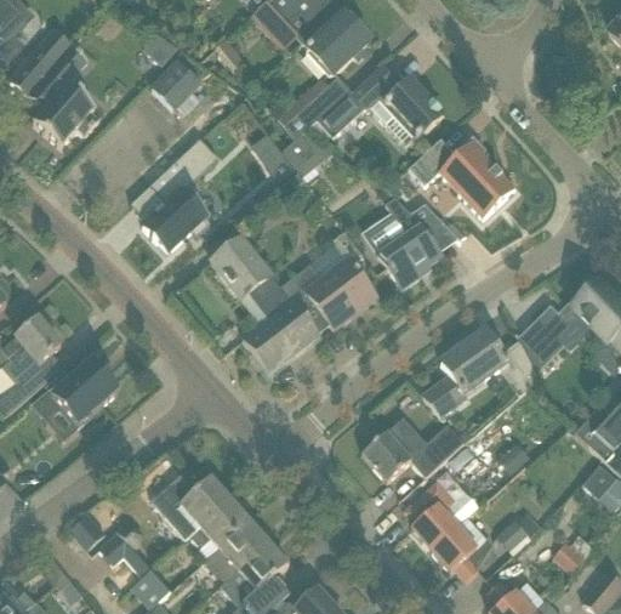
[(0,67),(1,69),(18,51),(9,40),(26,23),(3,0),(0,0),(0,67)]
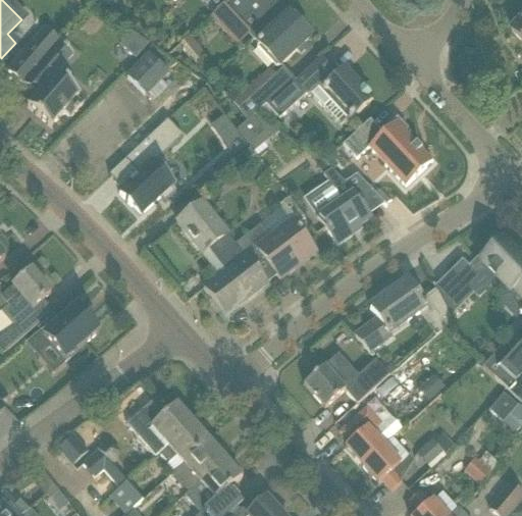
[(2,0),(21,19),(29,11),(16,0),(2,0)]
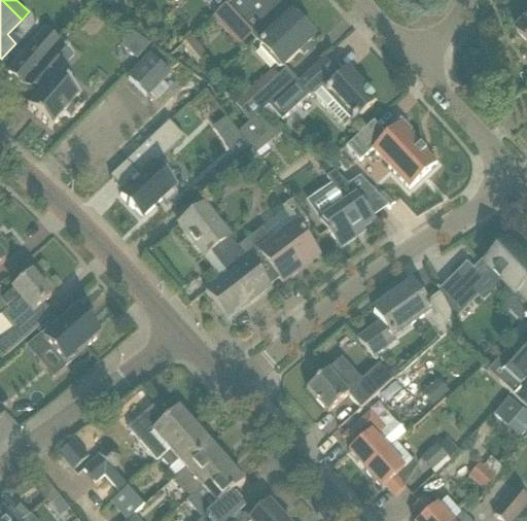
[(250,32),(253,36),(268,23),(269,24),(273,20),(277,24),(290,12),(279,0),(225,0),(223,2),(250,32)]
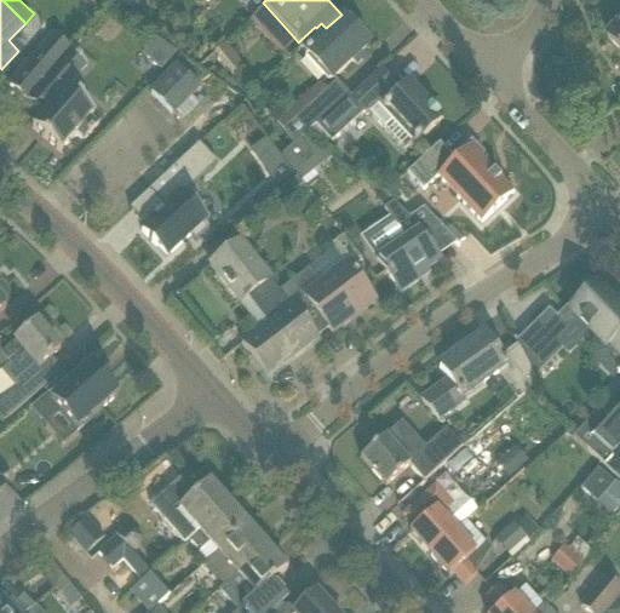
[(366,43),(342,15),(326,28),(321,23),(316,28),(315,27),(298,43),(328,75),(366,43)]
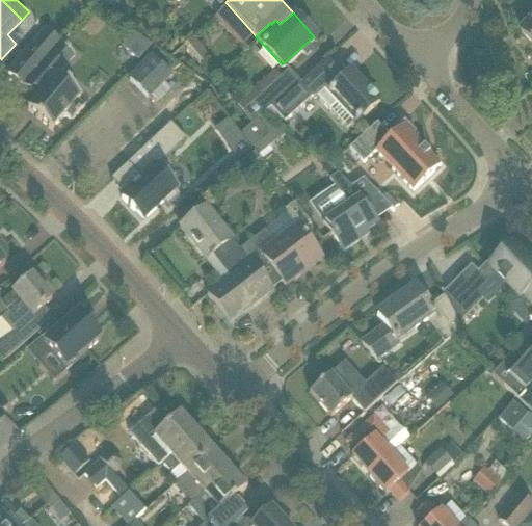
[(531,17),(521,28),(531,38),(531,17)]
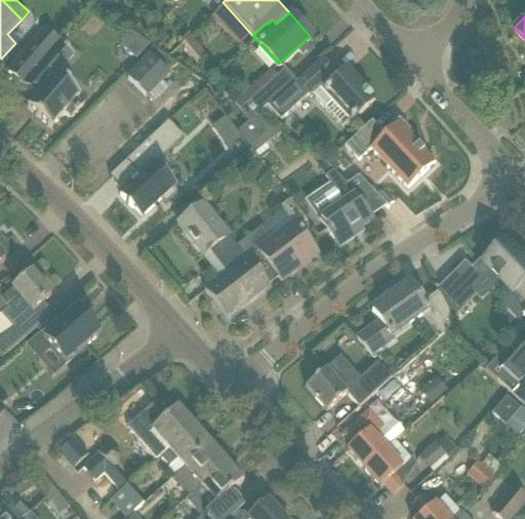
[(36,35),(35,35),(7,67),(24,81),(42,60),(58,40),(43,27),(36,35)]
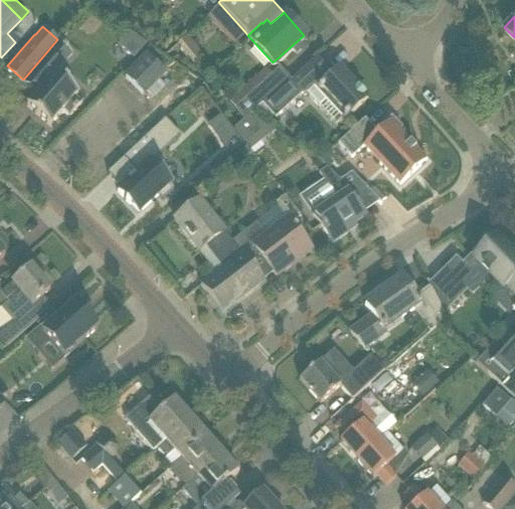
[(130,27),(118,41),(133,54),(146,39),(130,27)]
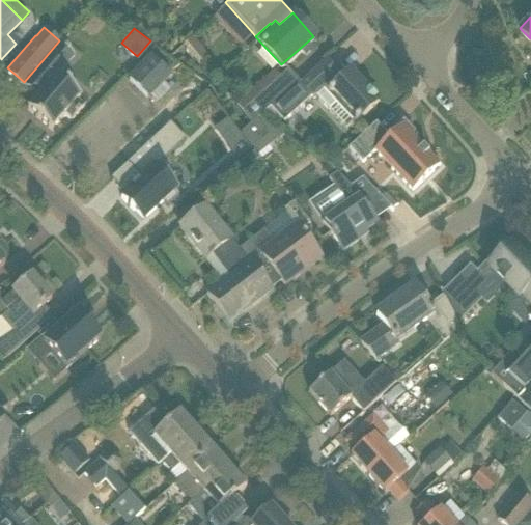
[(208,51),(194,31),(185,38),(198,58),(208,51)]
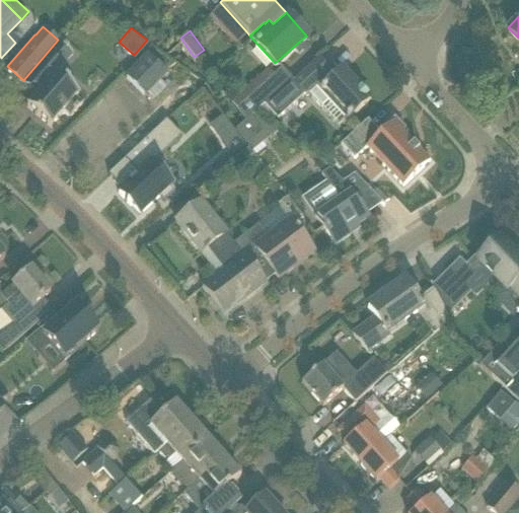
[(160,76),(167,68),(146,49),(125,71),(145,91),(147,88),(153,94),(165,81),(160,76)]
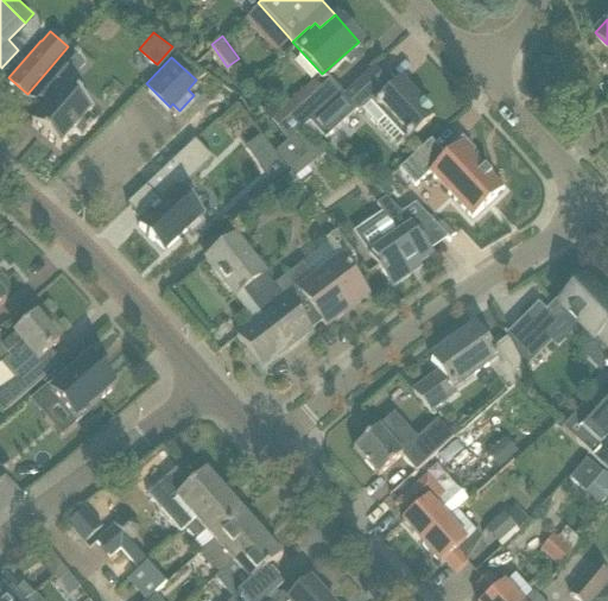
[(340,88),(303,122),(316,138),(322,132),(324,134),(360,102),(396,141),(405,133),(406,134),(432,112),(401,76),(391,86),(385,80),(386,77),(374,64),(343,92),(340,88)]
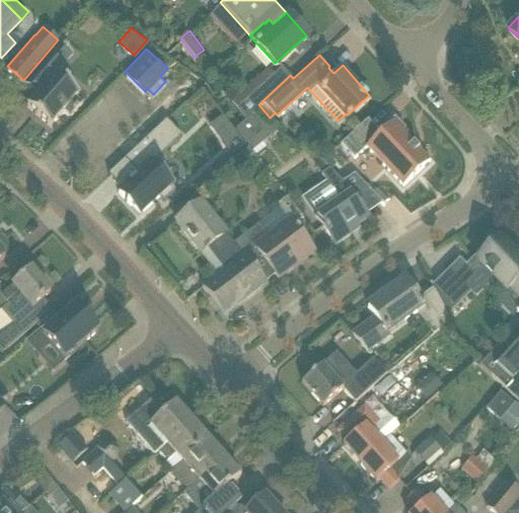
[(42,59),(23,80),(22,80),(35,91),(26,102),(50,123),(64,106),(70,113),(74,107),(82,99),(75,93),(77,90),(42,59)]
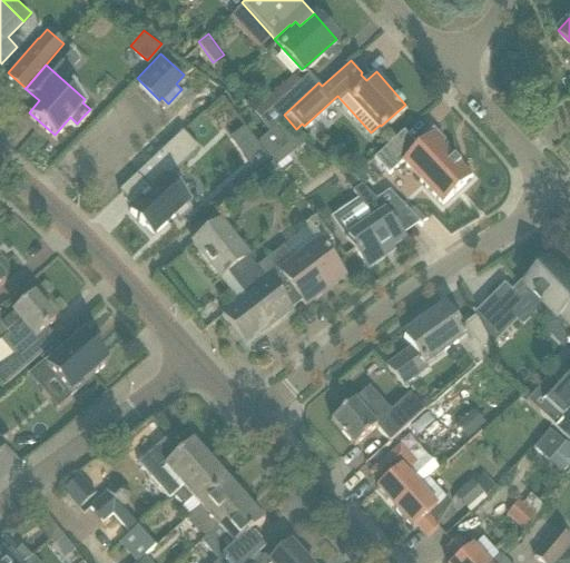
[(273,124),(284,115),(318,82),(308,70),(300,78),(293,70),(253,108),(268,128),(273,124)]
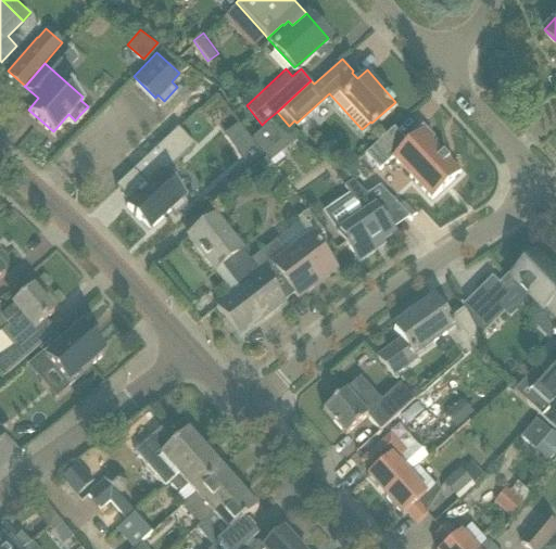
[(390,126),(362,153),(374,165),(387,153),(432,202),(466,171),(429,132),(432,129),(422,119),(402,139),(390,126)]
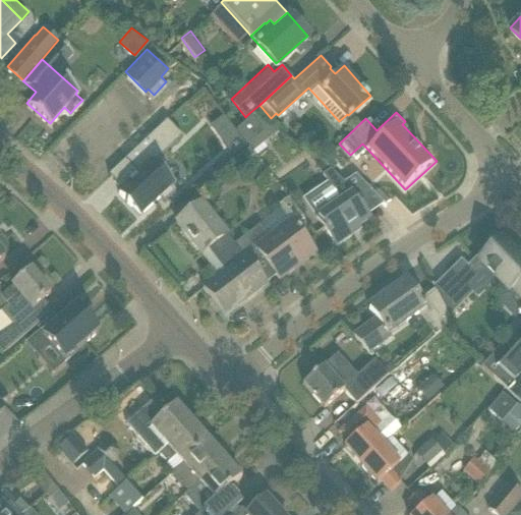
[(224,113),(210,123),(233,154),(247,144),(224,113)]
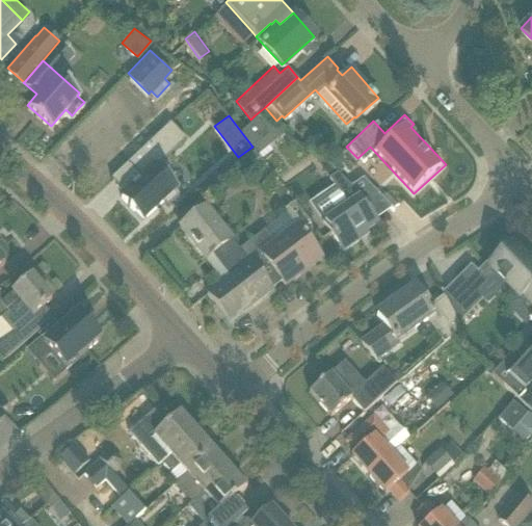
[(250,120),(241,129),(253,143),(268,132),(255,115),(250,120)]
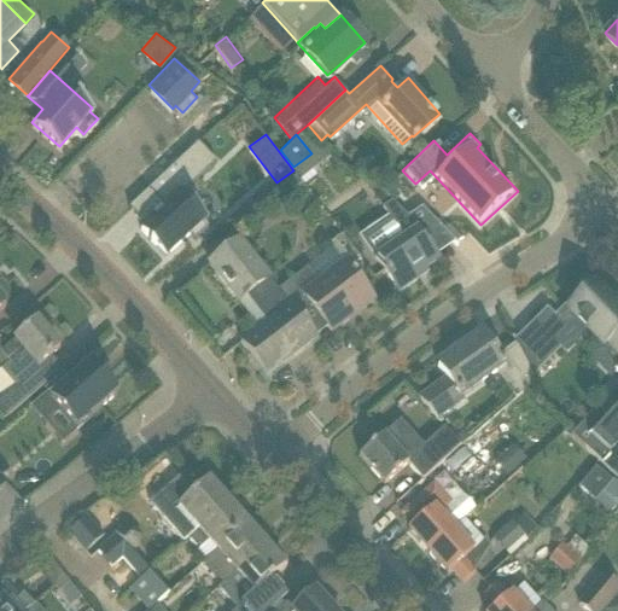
[(145,221),(140,226),(164,252),(188,230),(194,236),(208,223),(202,217),(204,215),(181,191),(216,158),(197,139),(149,185),(164,203),(145,221)]
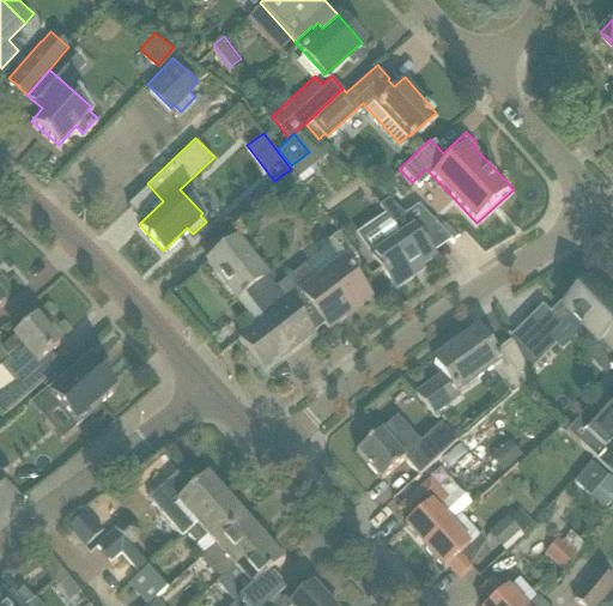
[(293,170),(284,177),(290,186),(301,179),(297,174),(293,170)]
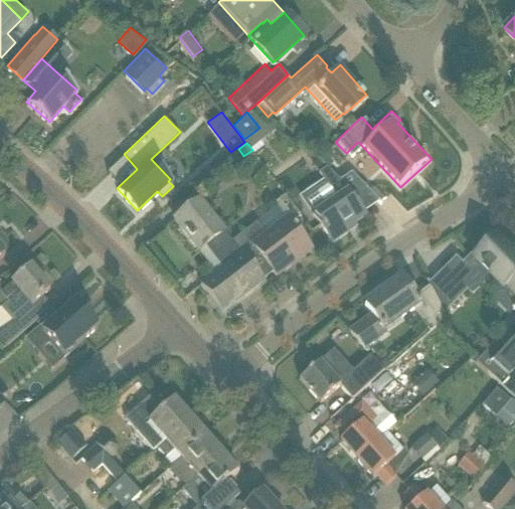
[(319,156),(313,161),(319,168),(321,167),(326,163),(319,156)]
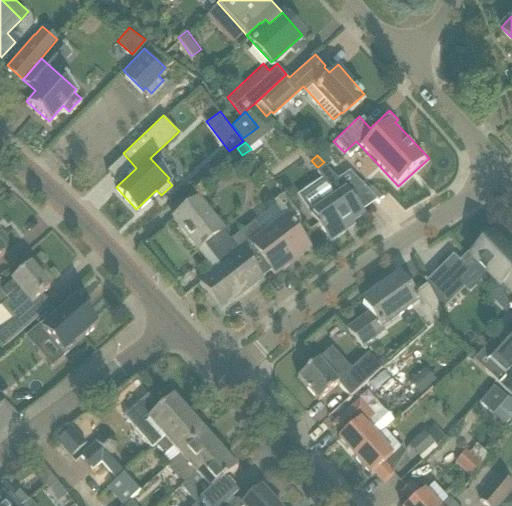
[(366,185),(364,182),(350,166),(338,175),(325,162),(324,162),(319,166),(325,173),(311,182),(323,199),(309,208),(327,234),(362,210),(352,195),(364,187),(366,185)]
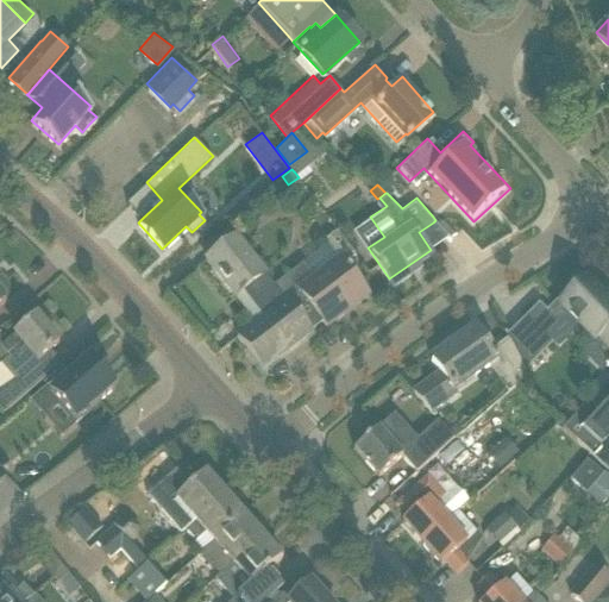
[(444,215),(437,221),(450,233),(450,234),(456,229),(444,215)]
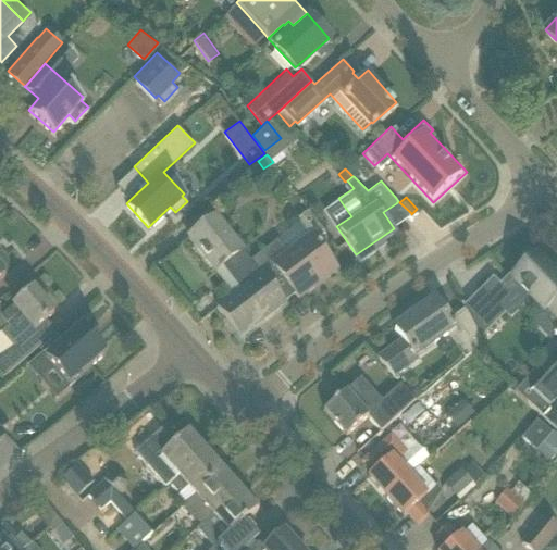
[(203,221),(188,233),(214,269),(218,272),(226,265),(231,272),(250,258),(215,212),(203,221)]
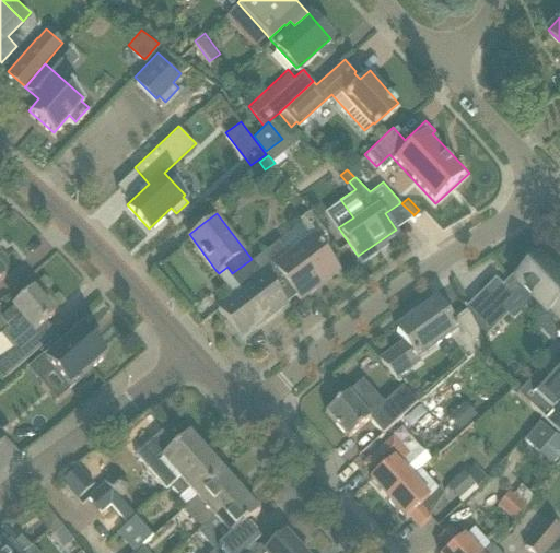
[(279,238),(254,258),(282,295),(292,287),(300,295),(316,283),(314,281),(335,266),(336,268),(337,267),(322,246),(331,237),(327,231),(316,239),(311,232),(288,250),(279,238)]
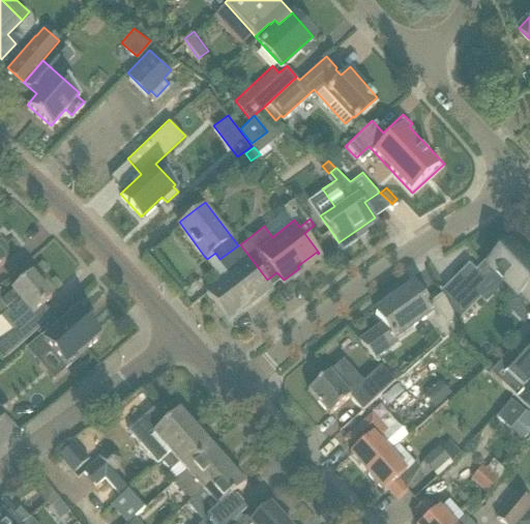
[(474,267),(468,261),(441,287),(457,318),(464,312),(481,294),(477,290),(496,271),(518,292),(521,290),(529,298),(529,260),(509,239),(498,251),(494,248),(474,267)]
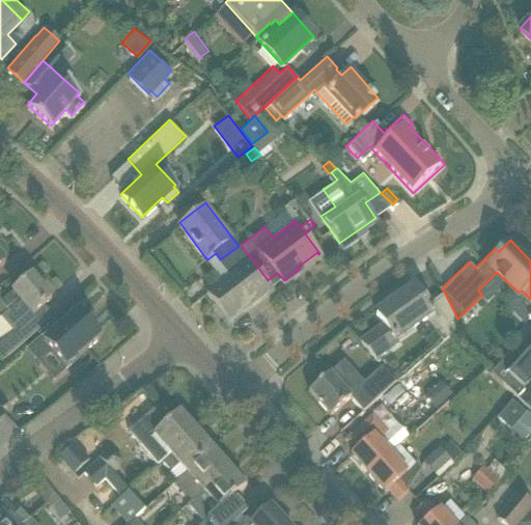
[(228,320),(273,286),(268,280),(241,245),(239,246),(220,259),(230,273),(206,291),(228,320)]
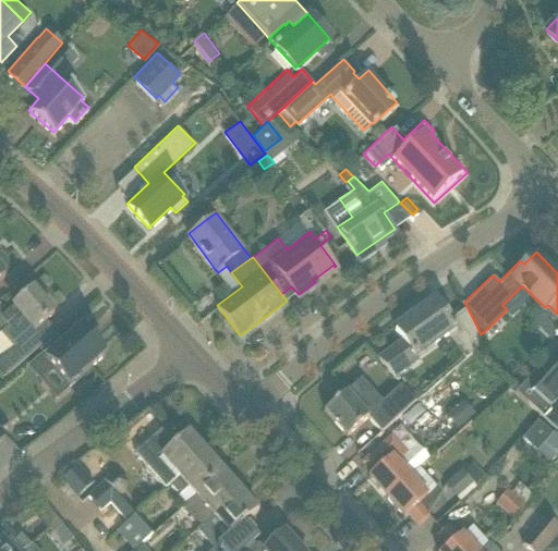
[(2,314),(9,321),(0,330),(13,344),(0,355),(0,368),(3,374),(56,328),(46,316),(53,309),(32,285),(13,302),(14,303),(2,314)]
